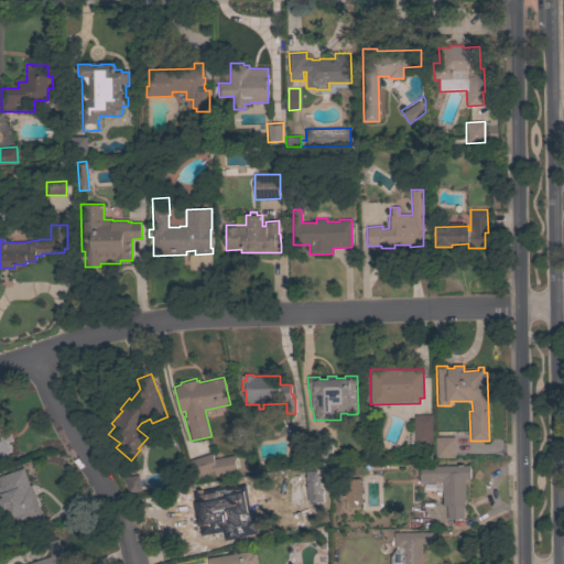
[(414,415),(432,414),(432,445),(414,445),(414,415)]
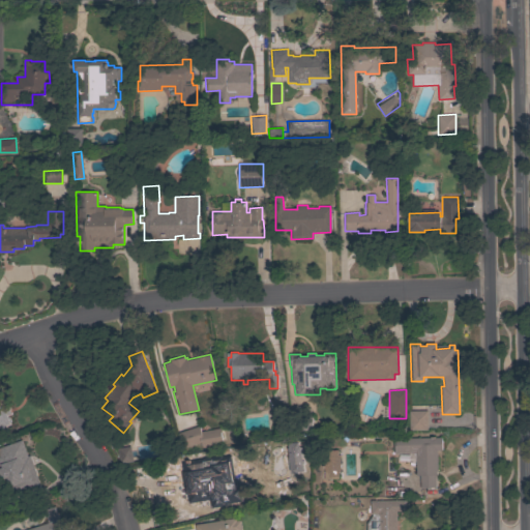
[(0,392),(1,392),(5,405),(8,404),(11,414),(7,414),(10,424),(0,427),(0,392)]
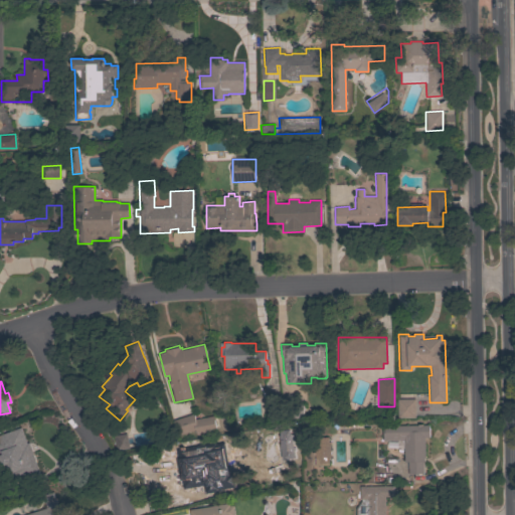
[(264,395),(275,395),(275,408),(265,408),(264,408),(264,395)]
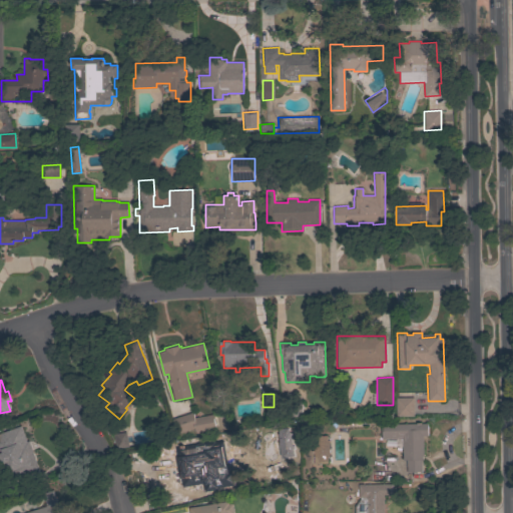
[(396,398),(413,397),(414,416),(396,417),(396,398)]
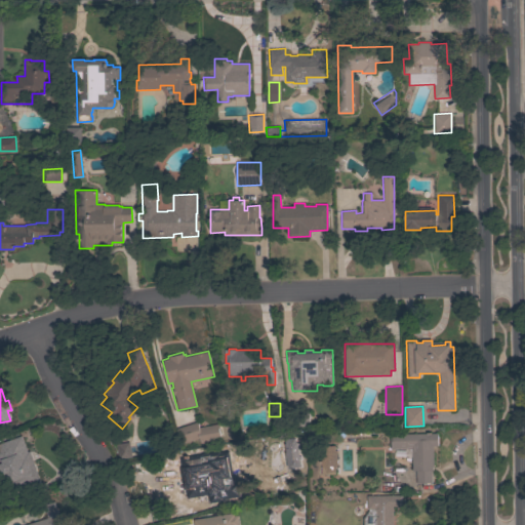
[(294,427),(294,411),(310,410),(310,426),(294,427)]
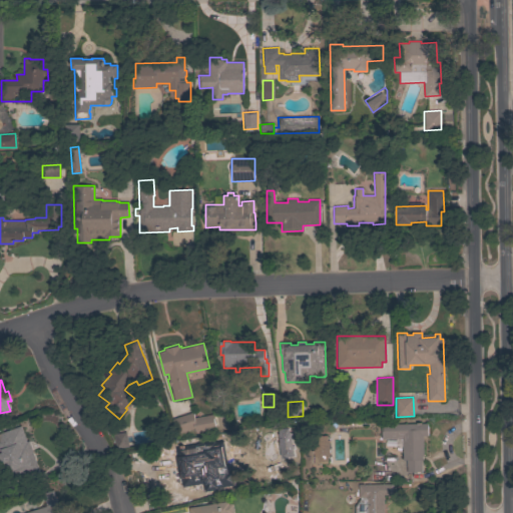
[(213,415),(215,430),(196,433),(194,428),(177,434),(172,419),(192,412),(194,418),(213,415)]
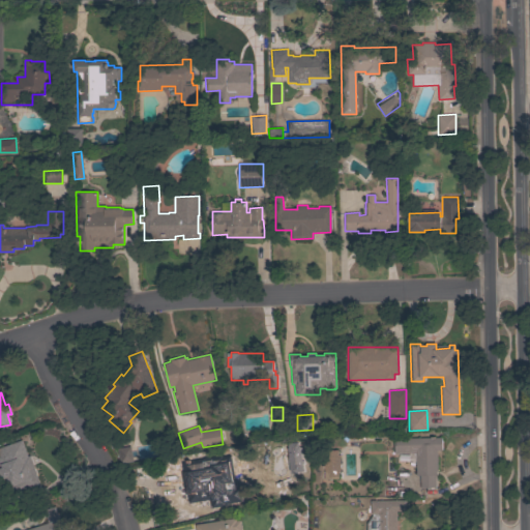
[(441,437),(441,450),(437,450),(437,474),(436,475),(436,488),(420,488),(420,475),(416,475),(415,453),(394,453),(393,438),(441,437)]
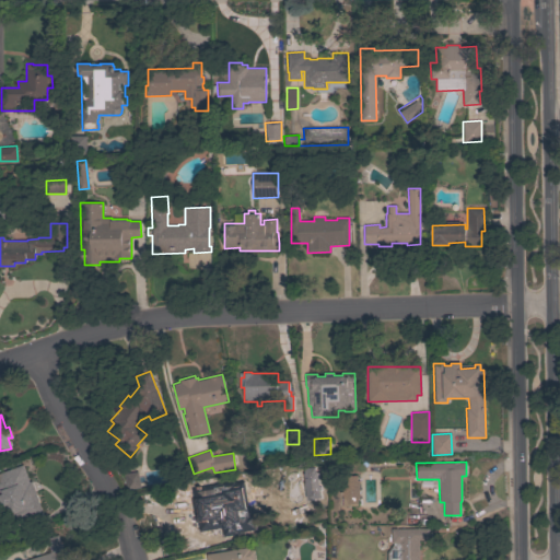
[(140,488),(126,490),(124,474),(138,471),(140,488)]
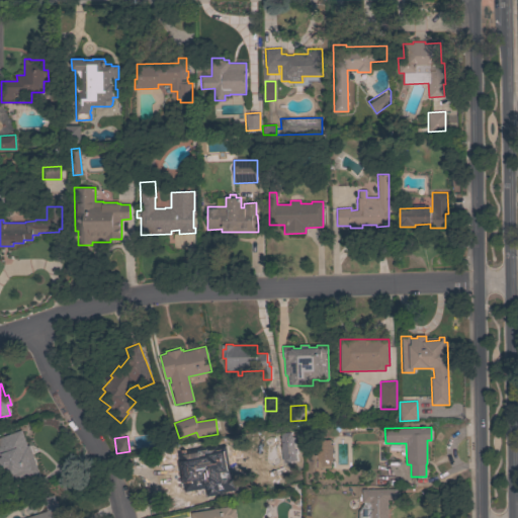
[(40,478),(19,485),(13,465),(7,467),(0,448),(0,445),(23,438),(26,444),(28,443),(40,478)]
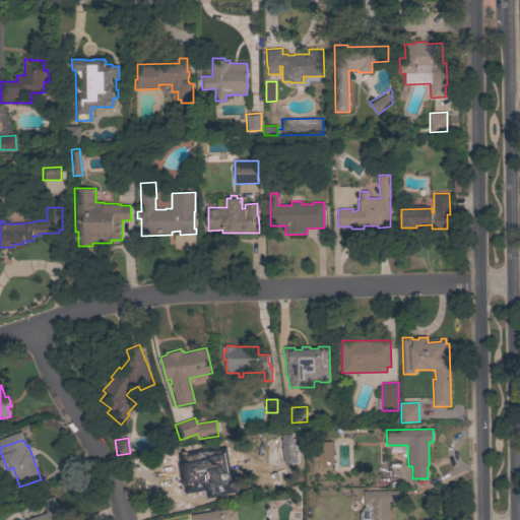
[(331,463),(332,469),(317,469),(317,463),(315,463),(315,446),(317,446),(317,442),(331,442),(331,446),(333,446),(333,463),(331,463)]
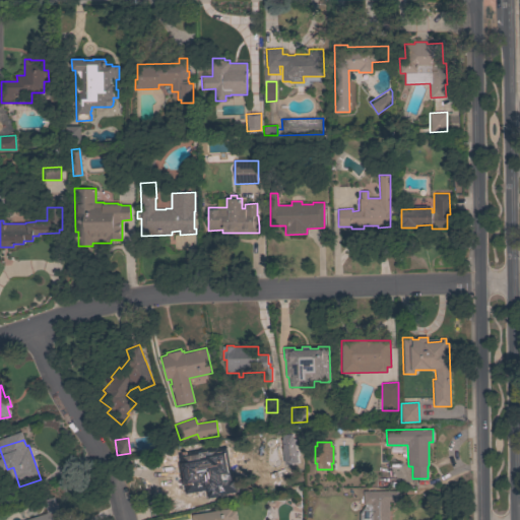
[(204,470),(206,484),(196,486),(193,472),(192,472),(195,491),(186,492),(189,505),(173,507),(171,494),(168,494),(160,456),(209,447),(213,469),(204,470)]
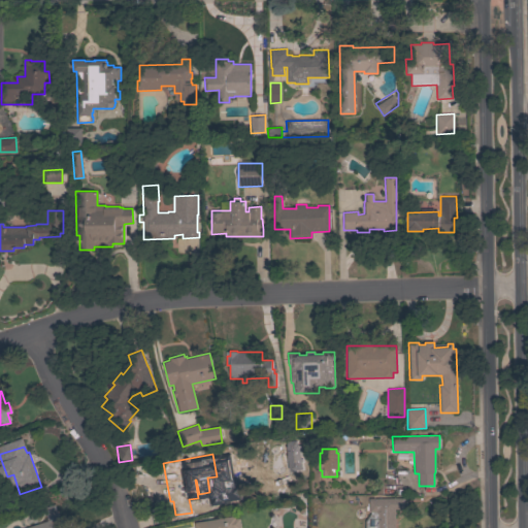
[(365,527),(365,521),(370,514),(370,512),(369,512),(369,498),(403,498),(403,508),(395,508),(395,527),(365,527)]
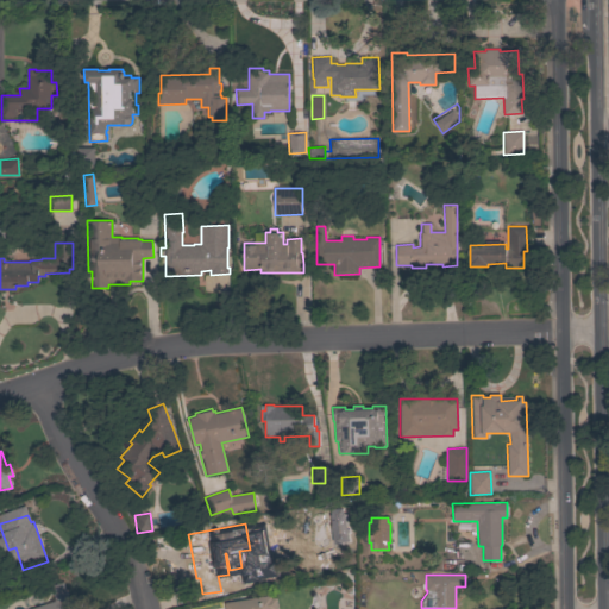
[(27,608),(55,601),(50,585),(63,582),(71,608),(27,608)]
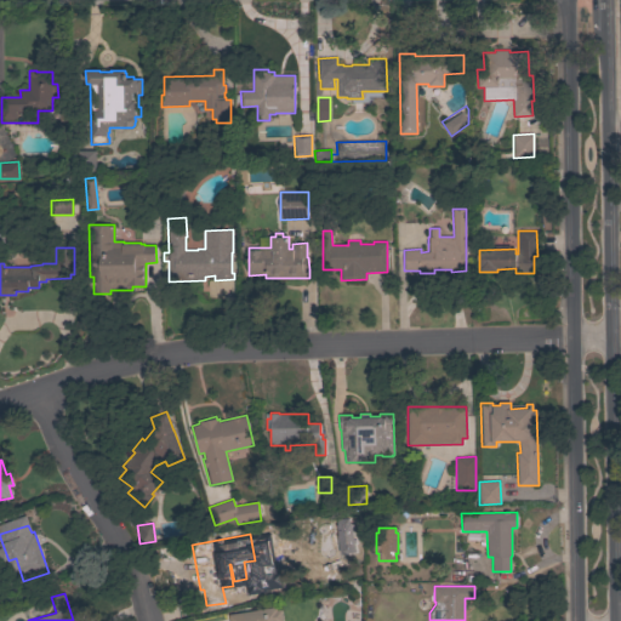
[(229,620),(228,614),(277,607),(277,610),(281,610),(281,620),(229,620)]
